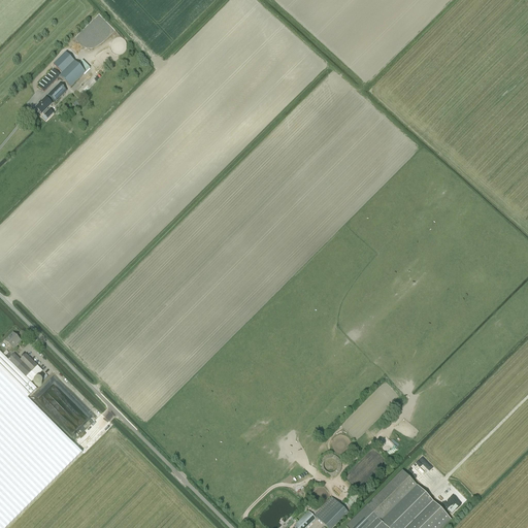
[(77,65),(66,53),(53,65),(62,74),(61,75),(60,76),(70,88),(86,73),(90,68),(83,61),(77,65)]
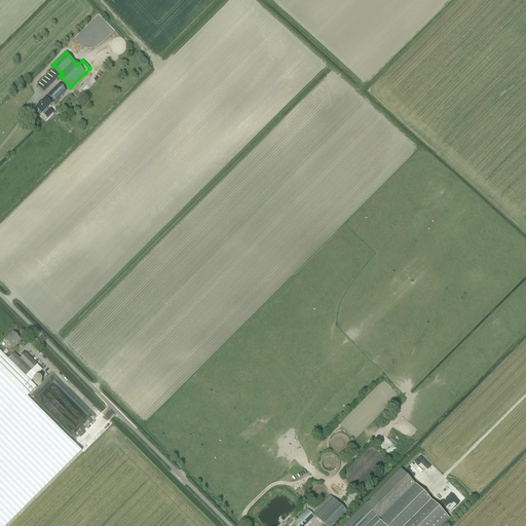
[(61,75),(53,69),(37,85),(44,92),(60,76),(61,75)]
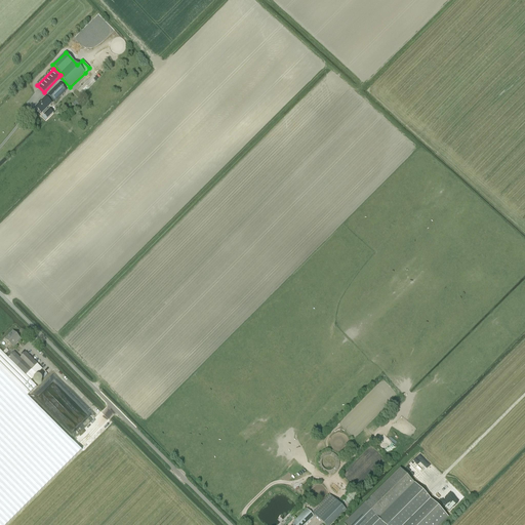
[(88,84),(86,82),(78,89),(81,92),(88,84)]
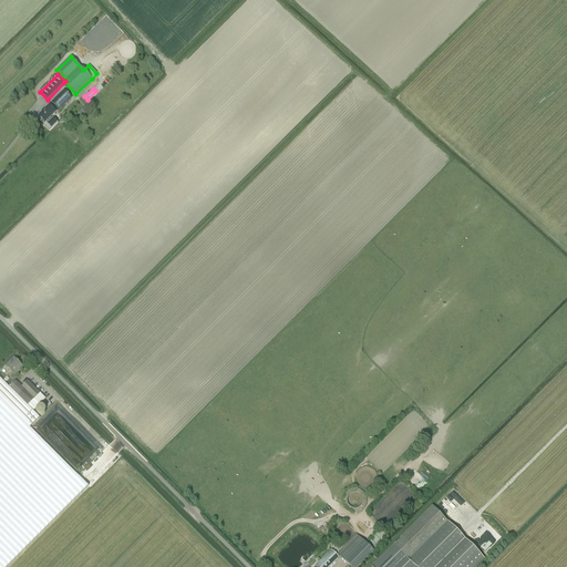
[(64,90),(51,103),(59,111),(62,107),(72,98),(64,90)]
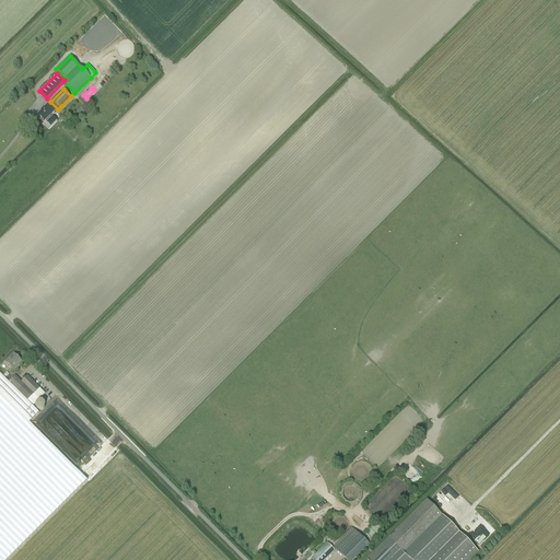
[(47,123),(50,127),(57,121),(53,117),(51,118),(50,116),(55,111),(48,104),(37,115),(44,121),(45,120),(47,123)]
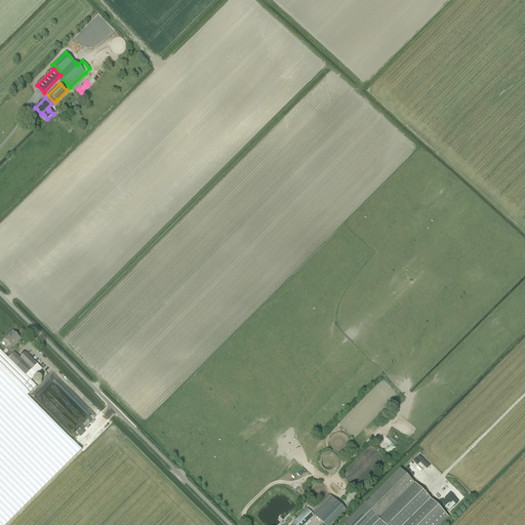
[(15,344),(19,338),(12,332),(5,339),(12,347),(15,344)]
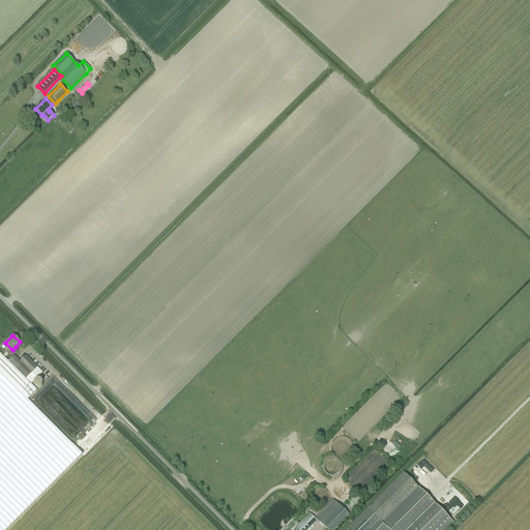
[(0,353),(0,372),(27,400),(28,400),(37,390),(36,390),(31,384),(26,379),(8,362),(1,355),(0,353)]
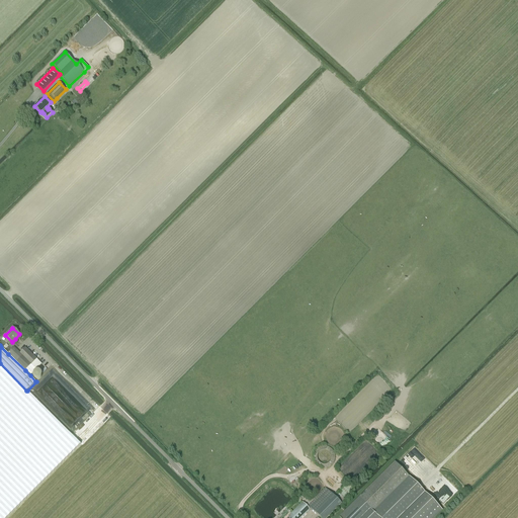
[(8,354),(25,370),(36,359),(25,348),(19,353),(13,348),(8,354)]
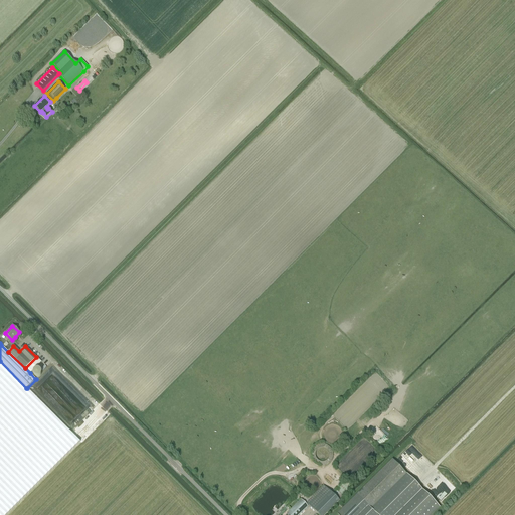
[(41,362),(36,357),(25,368),(30,373),(41,362)]
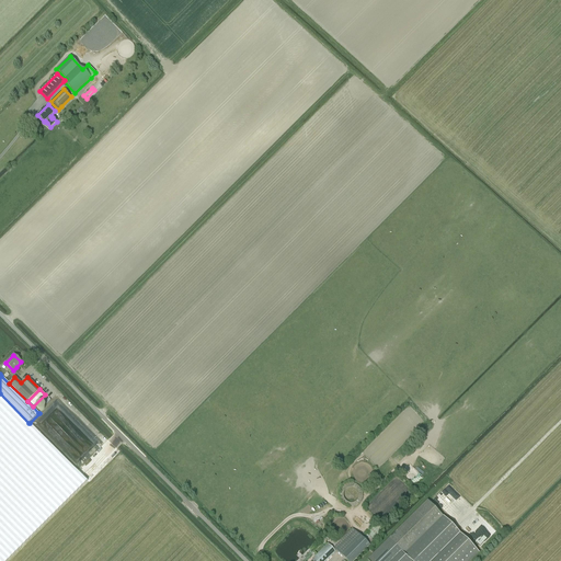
[(0,451),(30,423),(29,423),(0,393),(0,451)]
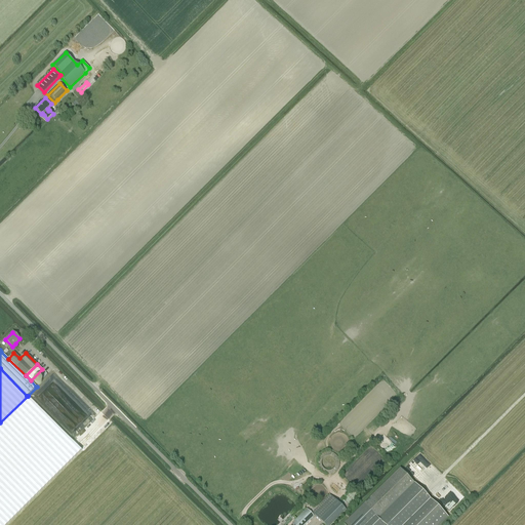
[(28,396),(0,422),(0,524),(6,524),(81,450),(63,431),(28,396)]
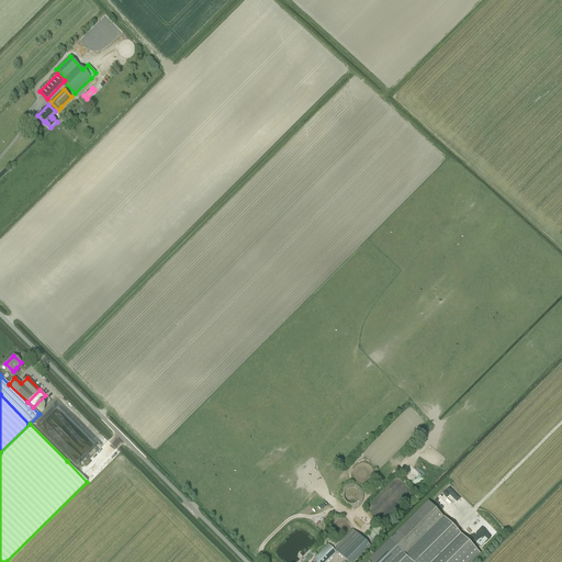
[(390,540),(389,540),(404,555),(444,517),(437,509),(428,501),(390,540)]
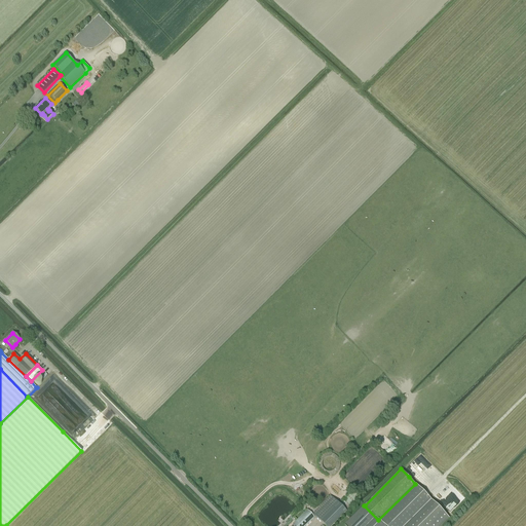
[(415,484),(378,520),(383,525),(440,525),(449,518),(435,503),(431,500),(415,484)]
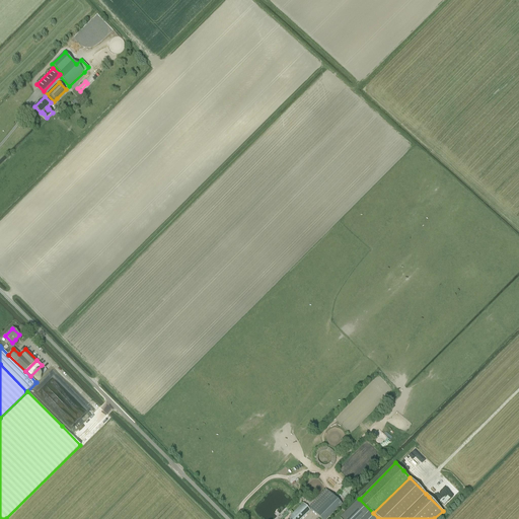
[(308,507),(320,518),(326,518),(342,505),(326,489),(308,507)]
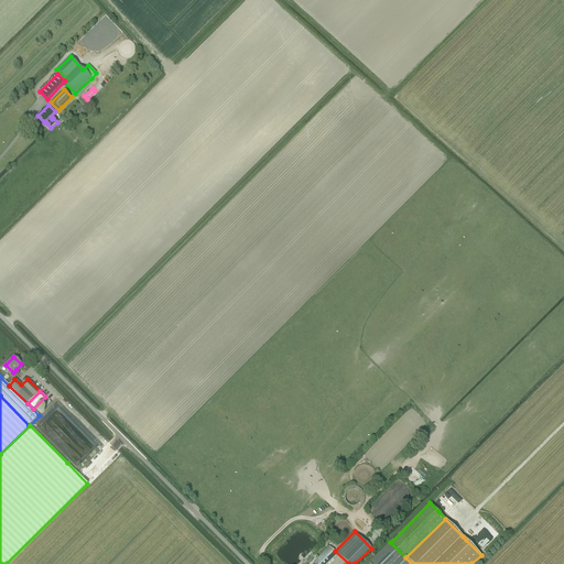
[(388,544),(370,562),(371,563),(411,563),(405,557),(390,542),(388,544)]
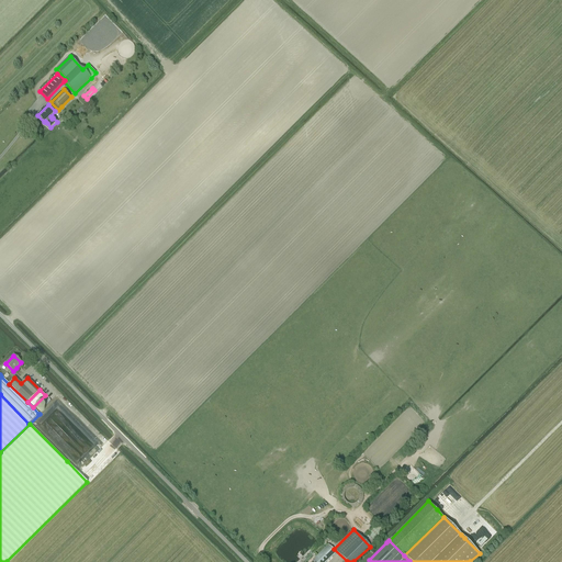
[(327,561),(336,553),(328,544),(312,561),(327,561)]
